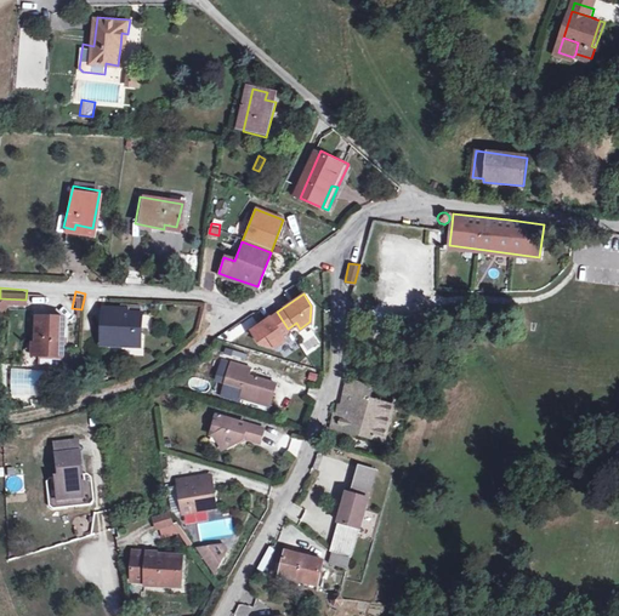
[(101,340),(124,341),(137,335),(137,328),(141,329),(142,312),(125,311),(125,307),(104,304),(101,340)]
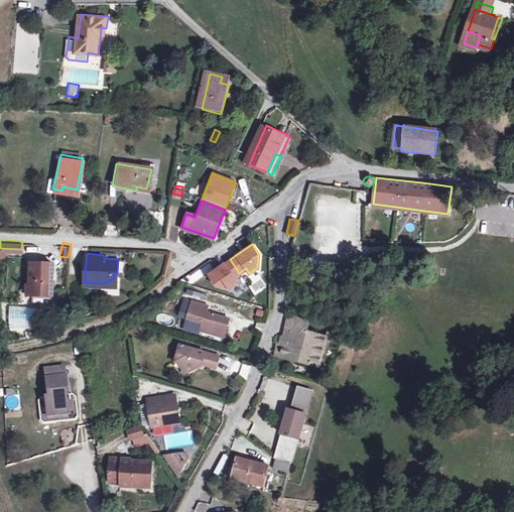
[(31,258),(30,269),(29,282),(32,282),(31,292),(32,292),(51,293),(52,293),(54,261),(31,258)]
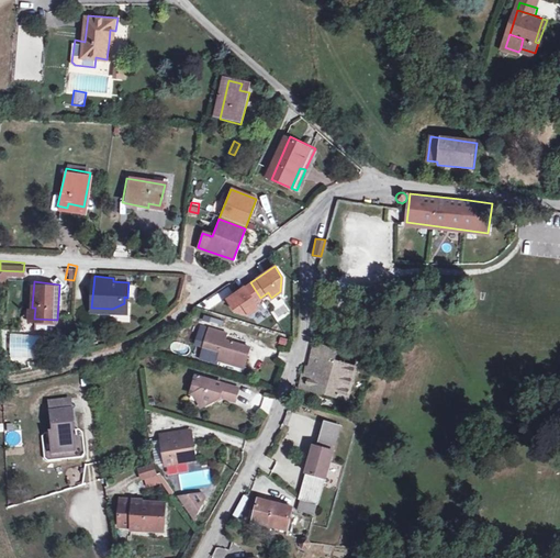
[(250,282),(227,298),(234,309),(248,313),(257,307),(254,302),(260,298),(250,282)]
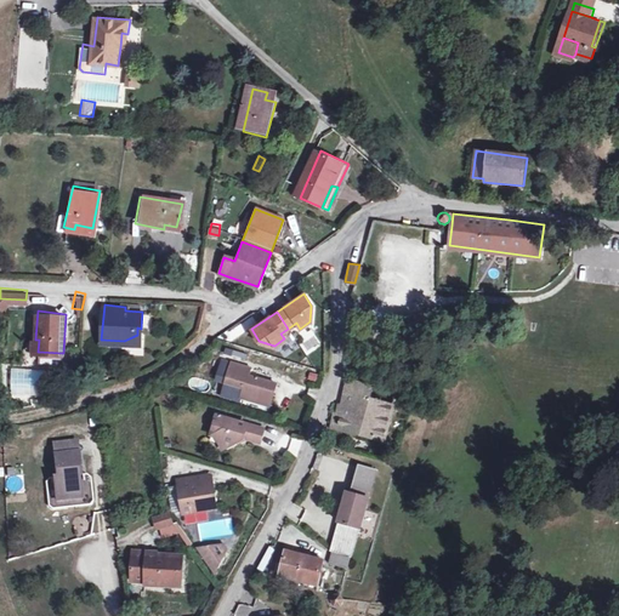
[(29,351),(38,352),(39,340),(35,340),(37,324),(33,323),(29,351)]
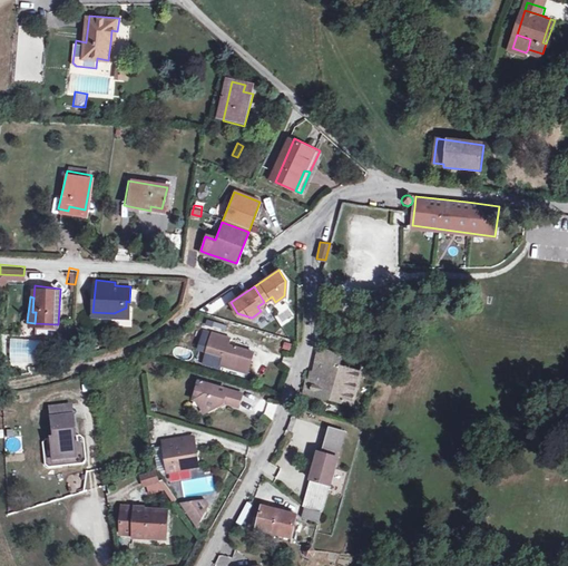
[(128,314),(129,302),(126,301),(126,308),(114,313),(128,314)]
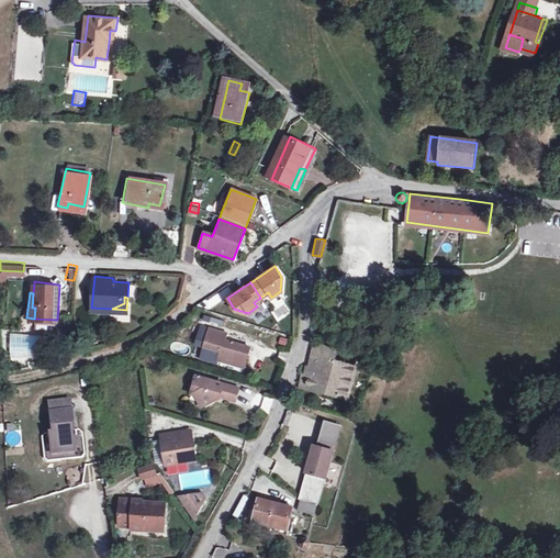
[(35,319),(34,327),(55,328),(56,320),(35,319)]
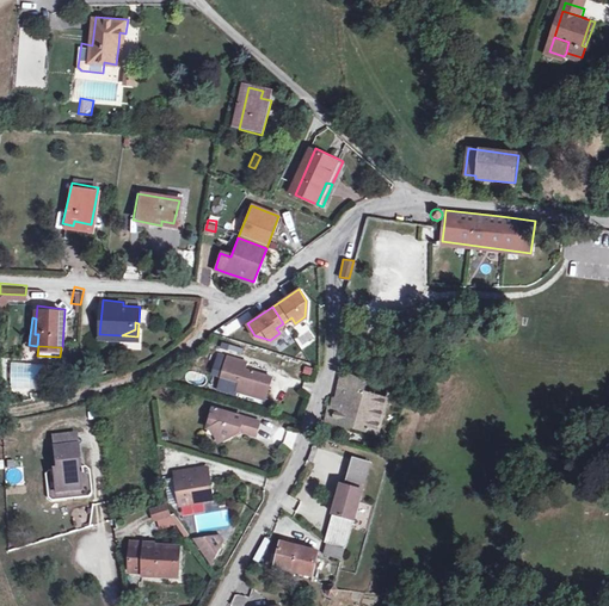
[(235,393),(235,389),(264,399),(271,376),(244,368),(246,360),(226,354),(225,359),(215,357),(209,372),(220,375),(216,388),(235,393)]
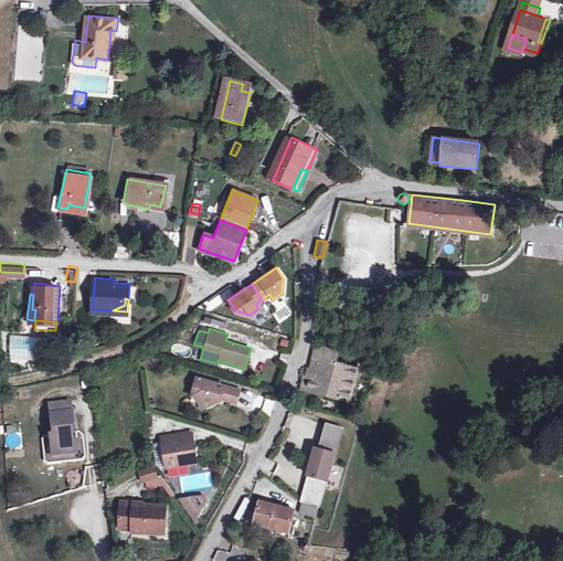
[(347,400),(361,358),(316,343),(308,377),(303,377),(300,387),(307,388),(307,390),(347,400)]
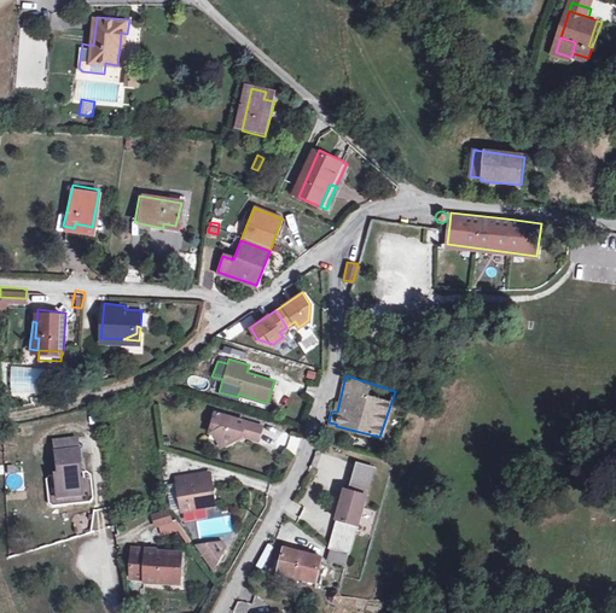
[(225,436),(230,444),(244,437),(259,441),(263,426),(216,413),(211,432),(215,433),(225,436)]
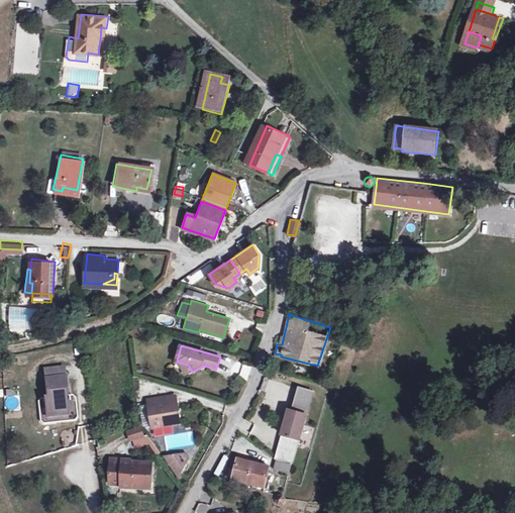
[(47,363),(47,374),(66,373),(66,362),(47,363)]
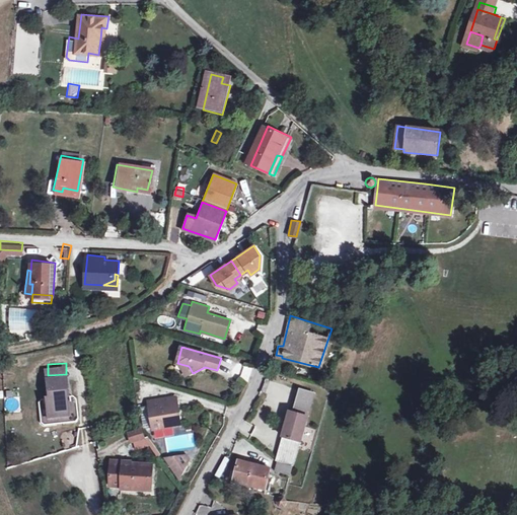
[(186,376),(193,373),(189,366),(180,364),(186,376)]
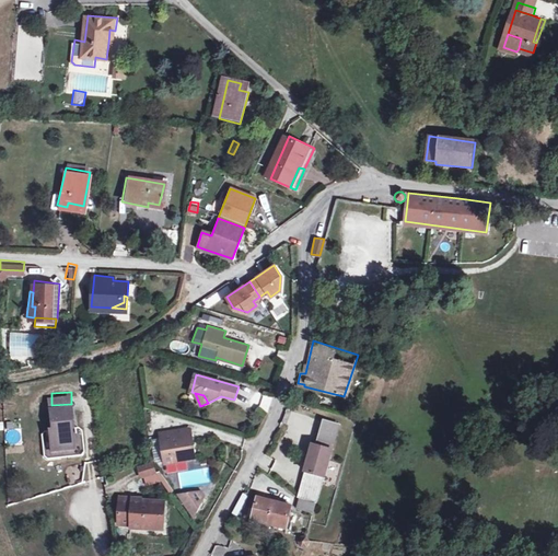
[(71,404),(51,405),(51,425),(44,426),(39,430),(39,453),(47,456),(80,455),(85,449),(84,430),(80,424),(71,424),(71,404)]
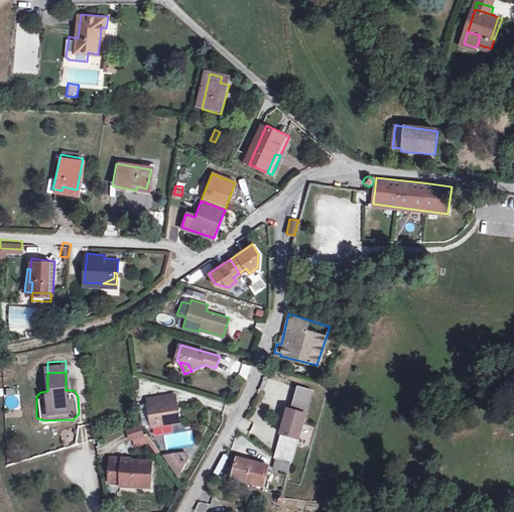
[(286,408),(272,457),(290,462),(310,393),(301,390),(296,411),(286,408)]
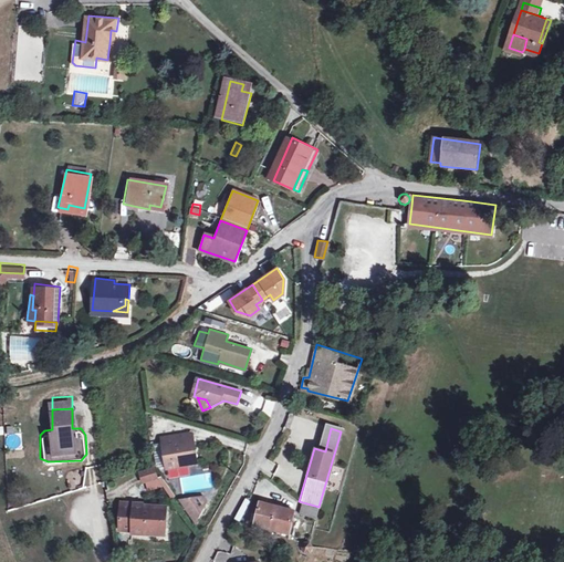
[(189,432),(175,433),(176,444),(190,441),(189,432)]
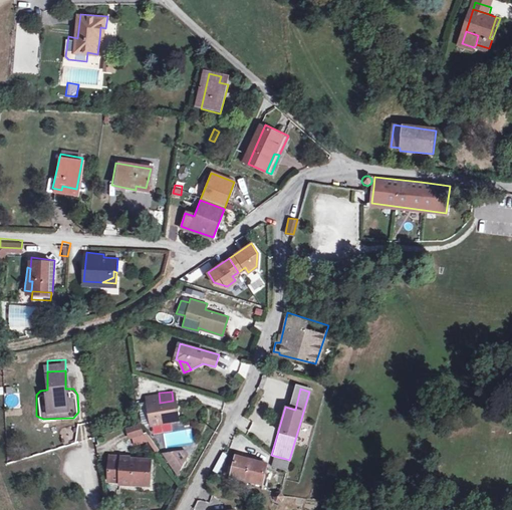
[(170,416),(177,408),(176,400),(173,401),(160,403),(159,393),(145,396),(150,425),(170,422),(170,416)]
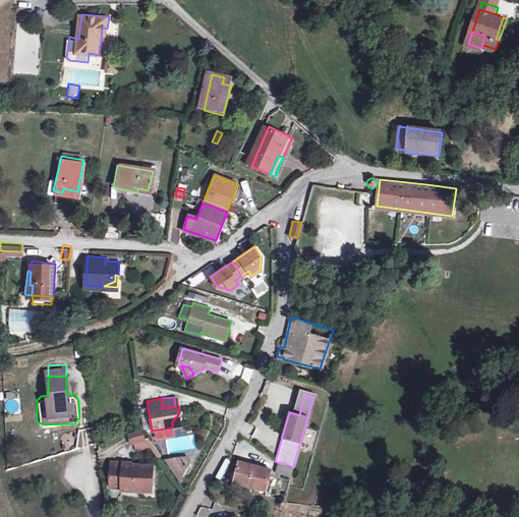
[(180,426),(179,413),(172,421),(172,427),(180,426)]
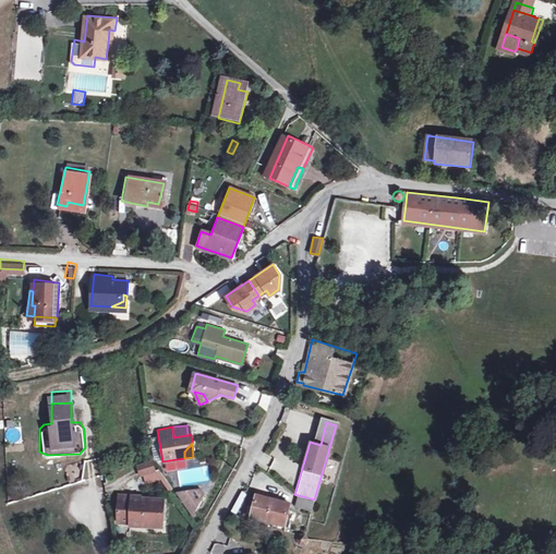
[(156,470),(153,457),(139,460),(142,473),(156,470)]
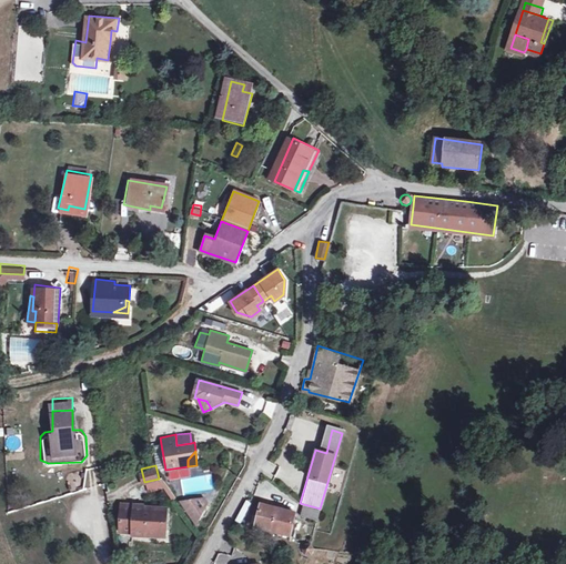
[(183,509),(193,523),(205,503),(201,496),(182,500),(187,506),(183,509)]
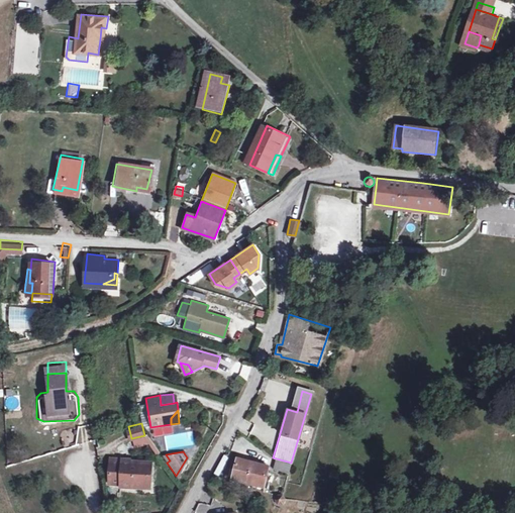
[(131,458),(110,456),(109,480),(121,481),(121,484),(148,486),(150,463),(131,462),(131,458)]
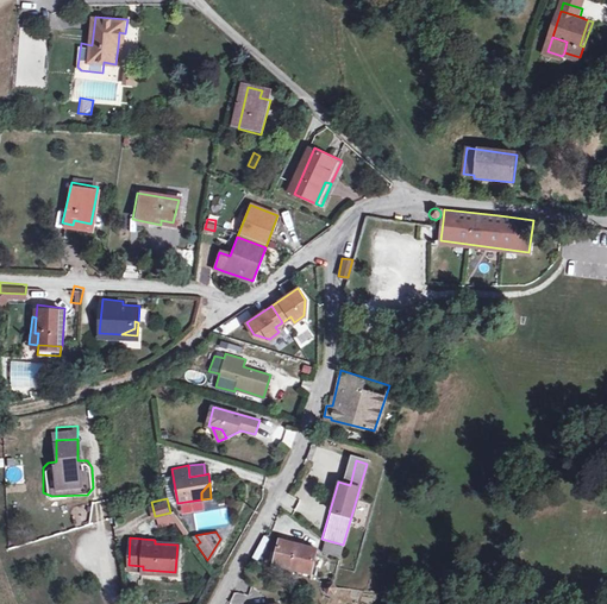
[(280,539),(274,564),(311,573),(320,583),(321,577),(319,576),(324,557),(315,555),(317,549),(280,539)]
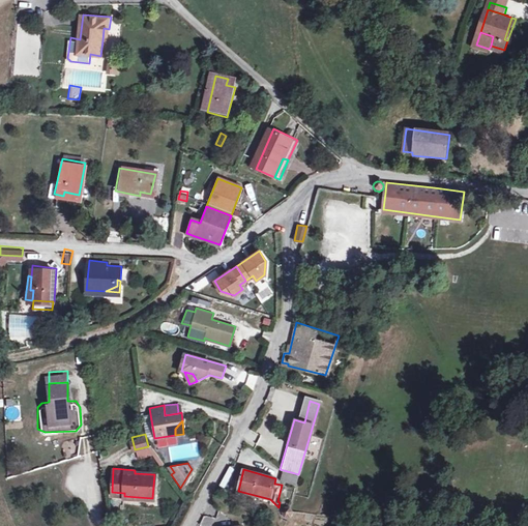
[(293,513),(294,510),(294,508),(292,506),(291,505),(289,504),(287,504),(285,505),(284,507),(283,509),(283,512),(283,514),(285,515),(287,516),(289,516),(291,516),(292,515),(293,513)]
